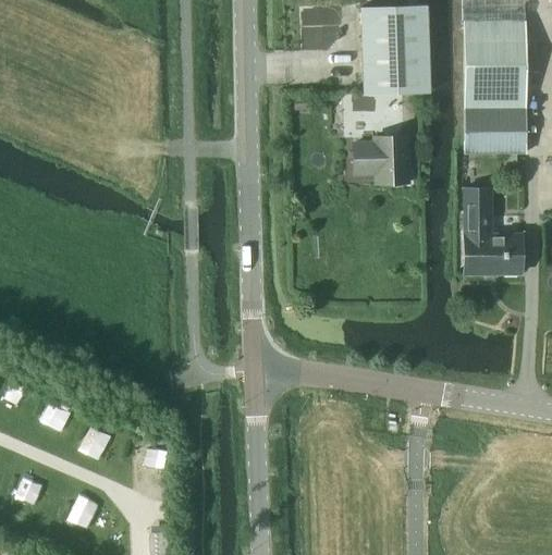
[(466,0),(466,153),(527,153),(527,0),(466,0)]
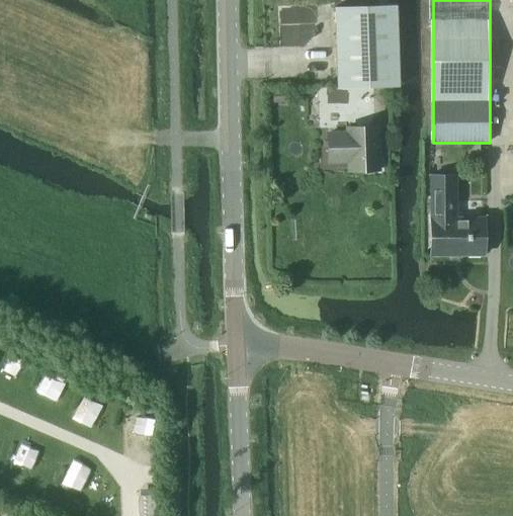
[(399,3),(338,6),(341,86),(402,84),(399,3)]
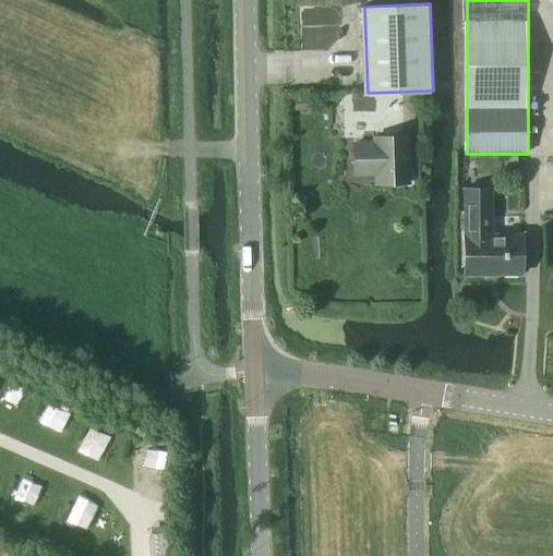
[(298,97),(299,110),(315,109),(314,96),(298,97)]
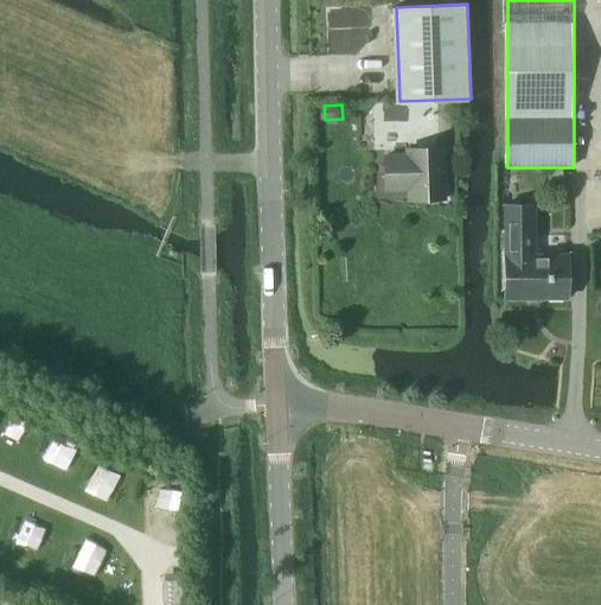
[(411,154),(389,155),(389,179),(411,178),(413,198),(448,197),(446,147),(410,148),(411,154)]
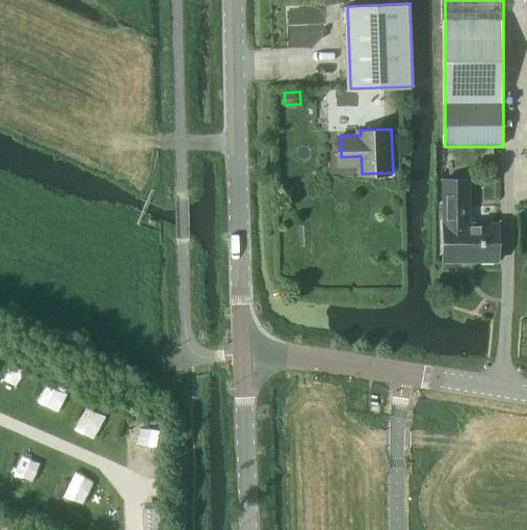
[(445,206),(445,219),(470,218),(470,219),(475,219),(475,180),(445,180),(445,206)]
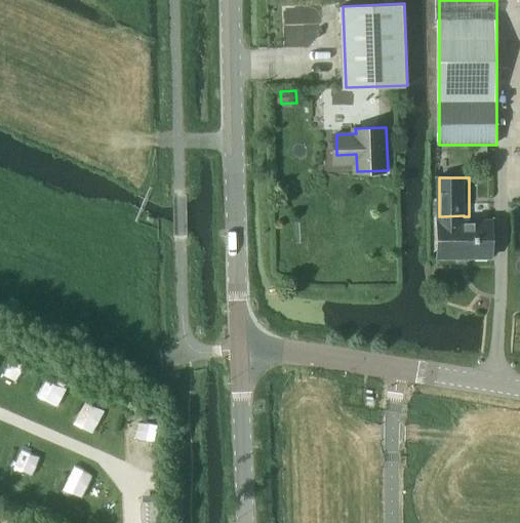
[(464,216),(439,216),(439,258),(492,258),(492,222),(464,220),(464,216)]
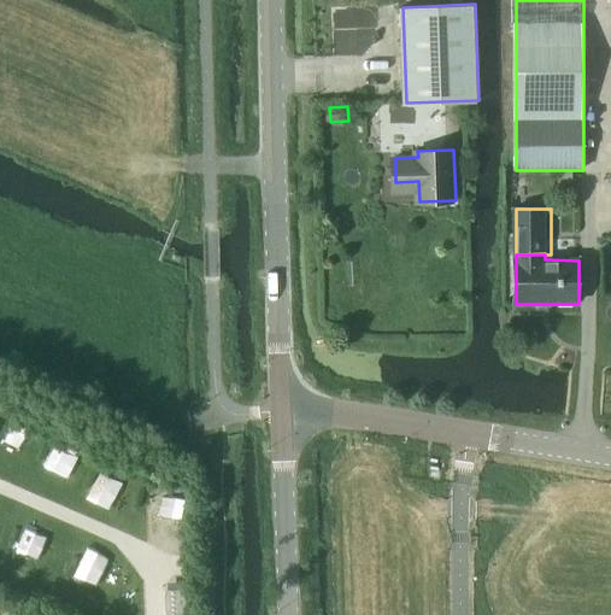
[(189,614),(188,587),(171,589),(171,614),(189,614)]
